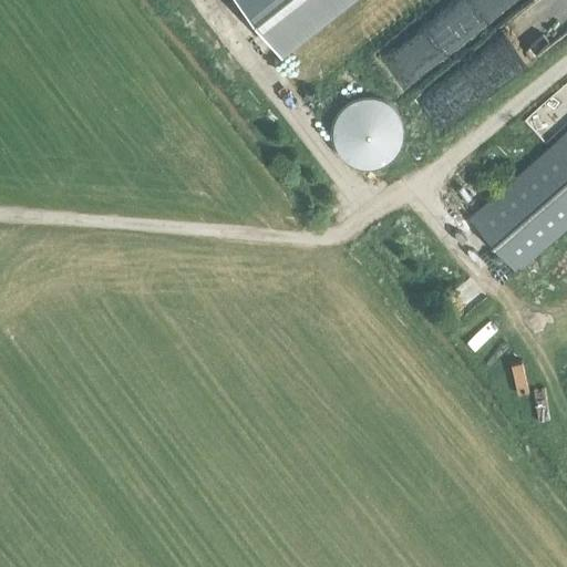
[(243,0),(280,48),(341,0),(243,0)]
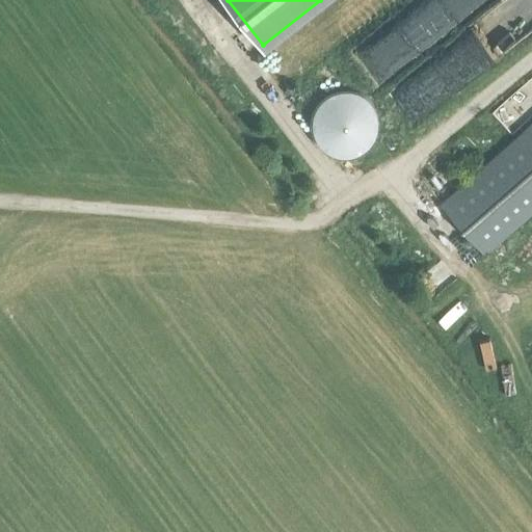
[(531,20),(513,0),(504,0),(431,64),(454,89),(531,21),(531,20)]
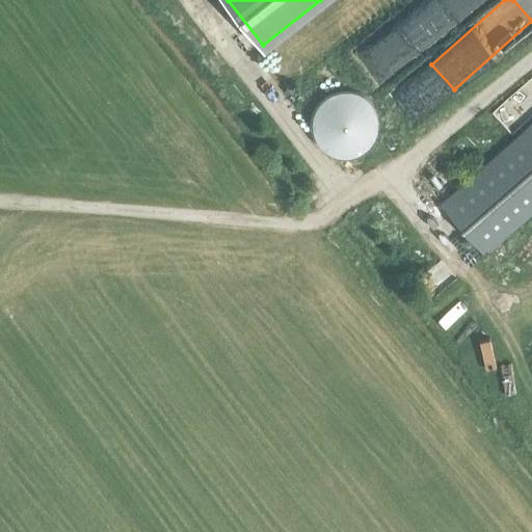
[(491,115),(513,135),(531,115),(531,102),(517,88),(491,115)]
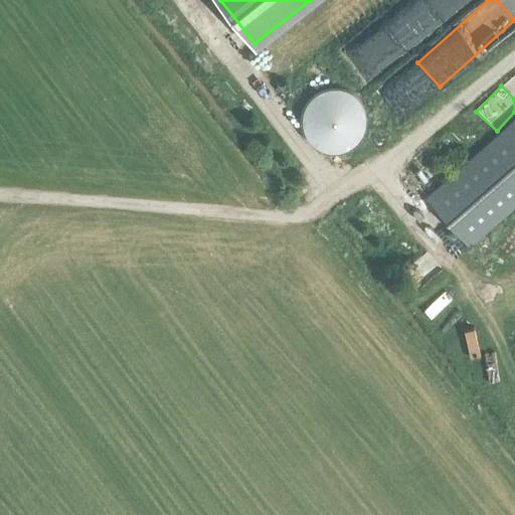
[(341,87),(329,87),(322,88),(317,91),(310,96),(305,102),(301,110),(299,120),(300,128),(303,134),(307,141),(313,147),(319,151),(326,154),(335,154),(345,152),(354,147),(359,143),(363,137),(366,130),(367,124),(367,116),(364,107),(361,102),(357,96),(351,92),(341,87)]
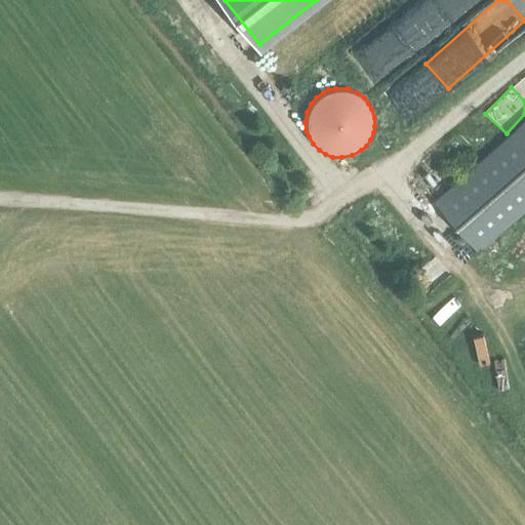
[(524,121),(434,201),(478,251),(524,209),(524,121)]
